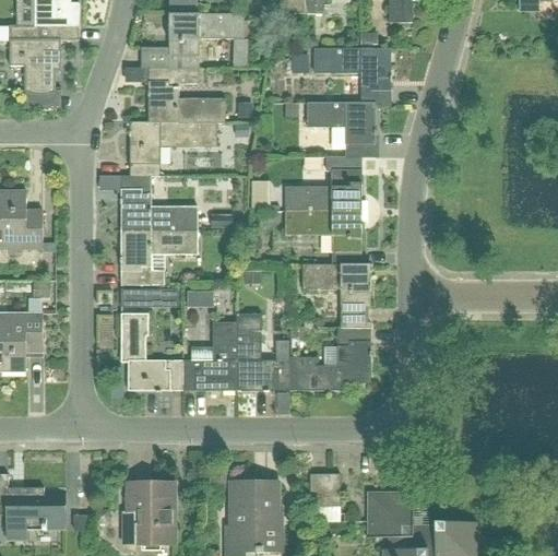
[(34,0),(34,24),(37,26),(79,26),(79,2),(64,2),(64,0),(34,0)]
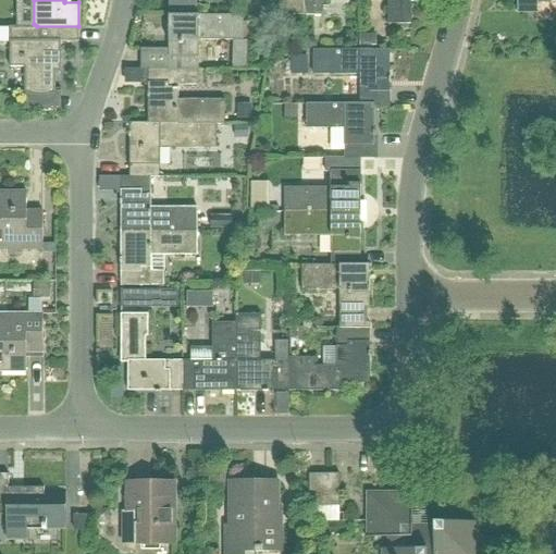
[(168,0),(168,14),(196,14),(196,13),(195,0),(168,0)]
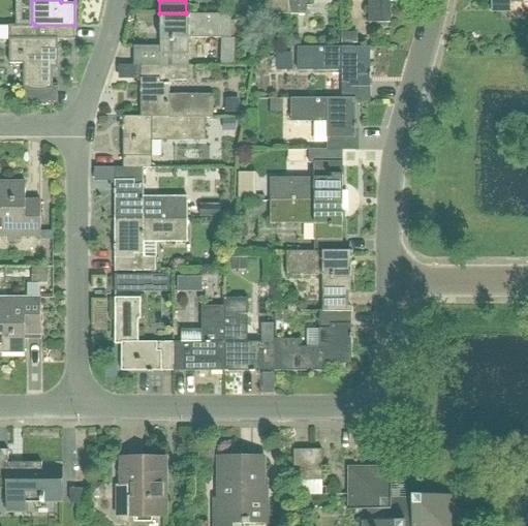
[(287,5),(287,0),(264,0),(265,13),(288,13),(288,5),(287,5)]
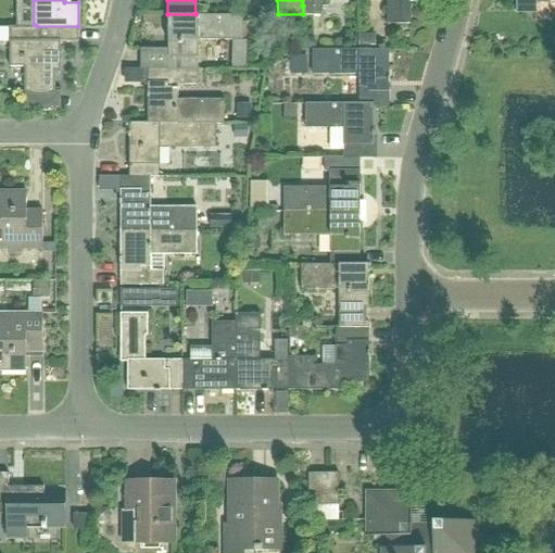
[(386,0),(386,23),(410,23),(410,0),(417,0),(386,0)]
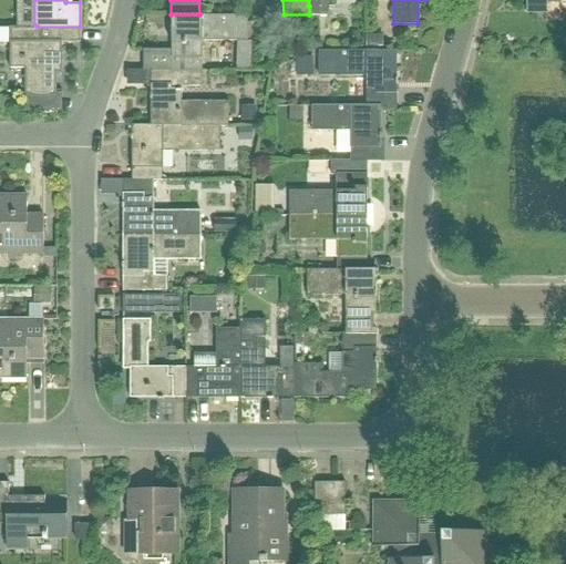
[(545,8),(545,1),(565,0),(525,0),(526,11),(545,11),(545,9),(545,8)]
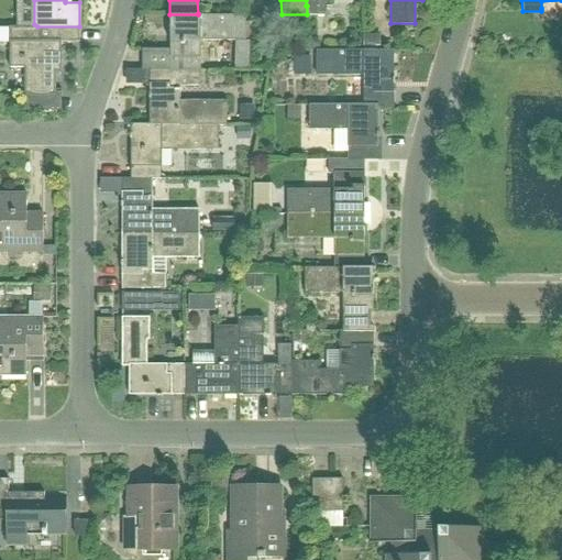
[(245,13),(198,13),(198,14),(169,14),(169,68),(169,69),(179,69),(179,70),(200,70),(200,40),(245,39),(245,13)]
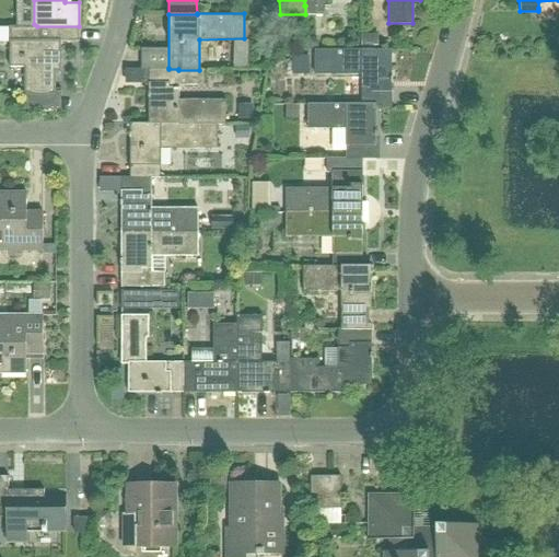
[(37,26),(34,24),(9,24),(9,57),(23,57),(23,92),(55,92),(56,59),(60,59),(60,38),(37,38),(37,26)]
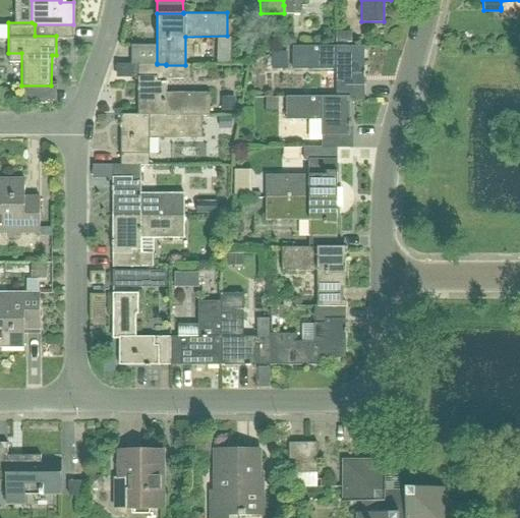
[(336,67),(336,95),(336,96),(349,96),(364,96),(364,45),(292,45),(292,67),(336,67)]
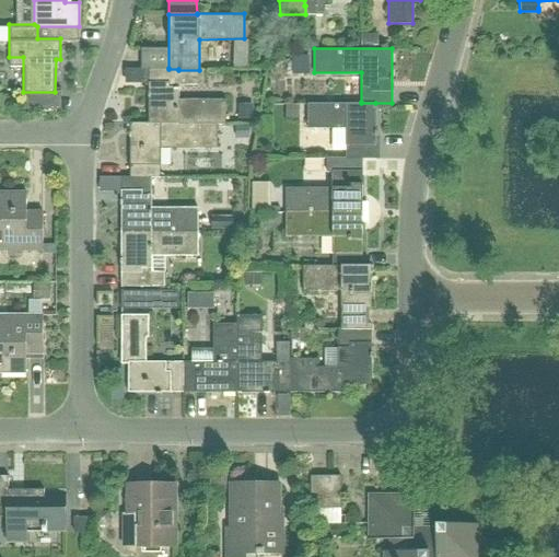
[(169,69),(169,68),(148,68),(148,122),(148,123),(217,123),(225,123),(225,99),(178,99),(178,81),(199,82),(199,70),(178,70),(178,69),(169,69)]
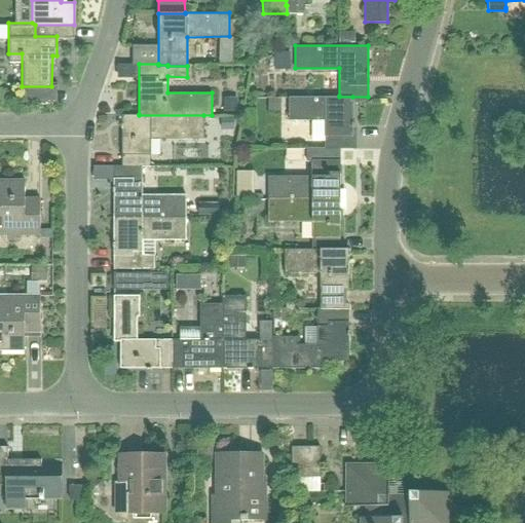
[(352,148),(352,97),(339,97),(339,96),(288,96),(289,119),(325,119),(325,146),(325,147),(340,147),(340,148),(352,148)]
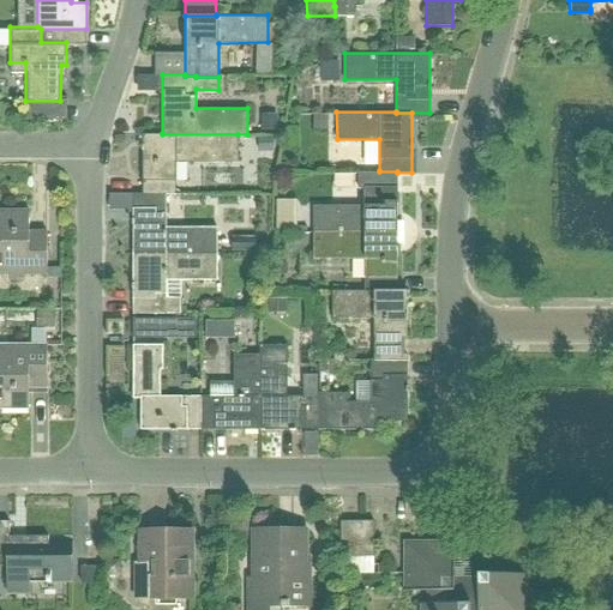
[(238,161),(238,134),(162,134),(162,133),(142,133),(142,193),(166,193),(166,194),(175,194),(175,161),(238,161)]
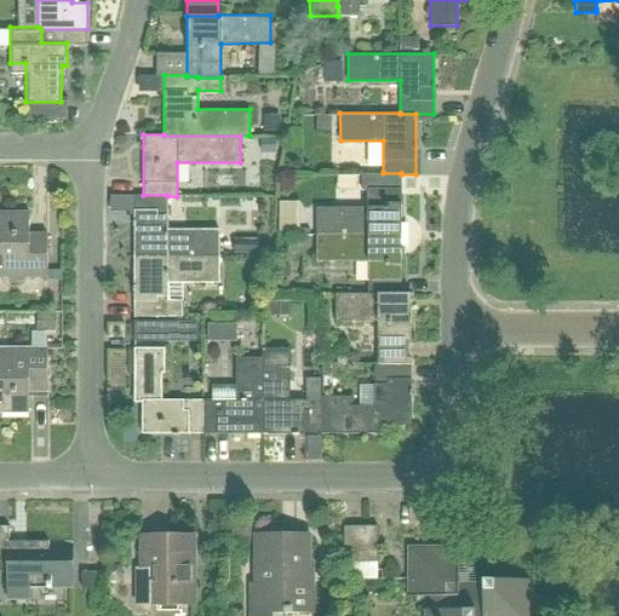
[(401,234),(401,174),(401,173),(383,173),(383,172),(361,172),(361,189),(367,189),(367,206),(315,207),(315,234),(401,234)]
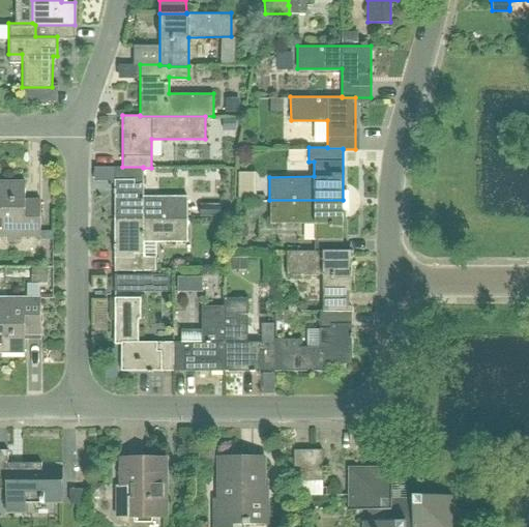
[(307,149),(291,150),(292,169),(307,168),(307,149)]
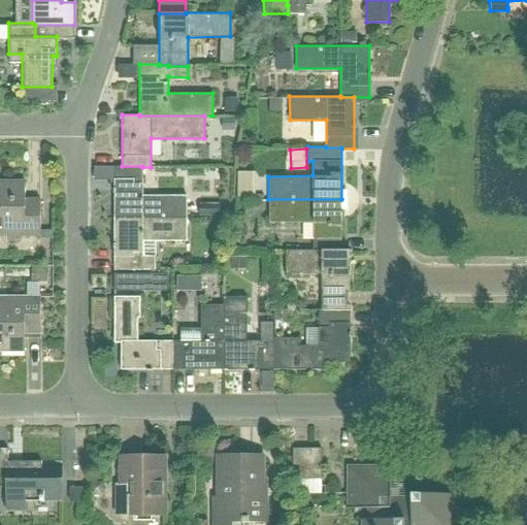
[(142,194),(142,167),(142,166),(122,166),(114,166),(114,218),(187,218),(187,194),(142,194)]
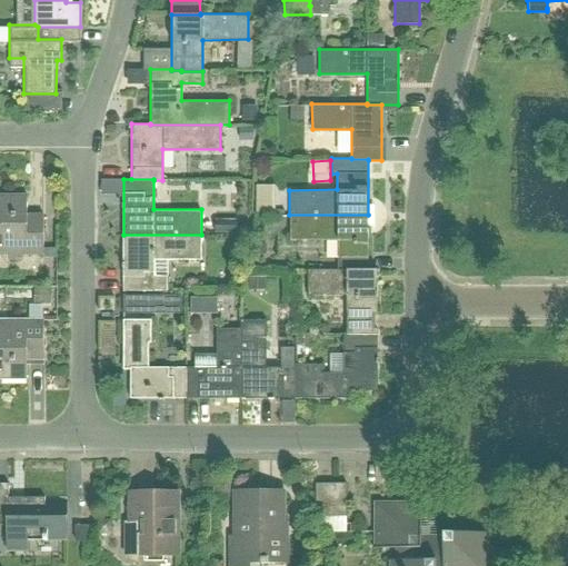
[(0,251),(42,252),(43,212),(41,212),(41,221),(26,221),(26,194),(0,194),(0,251)]
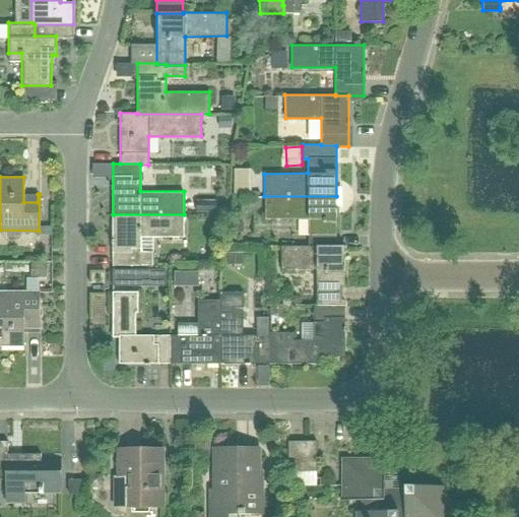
[(336,246),(336,196),(264,196),(264,218),(308,218),(308,246),(336,246)]
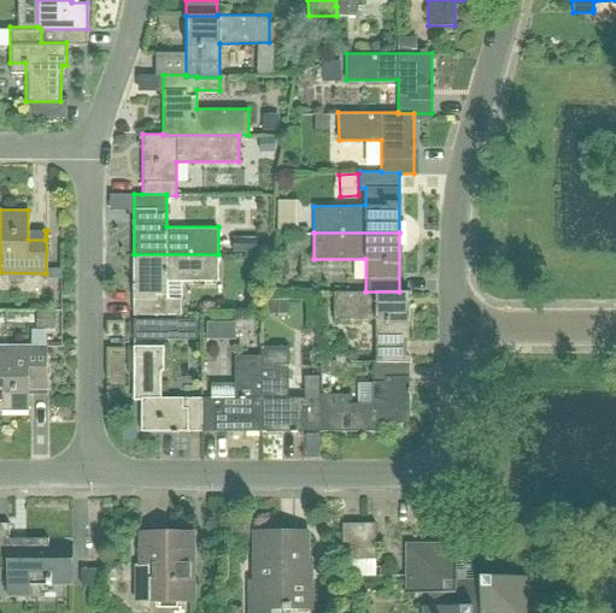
[(218,280),(218,254),(134,254),(134,314),(180,314),(180,296),(166,296),(166,281),(218,280)]
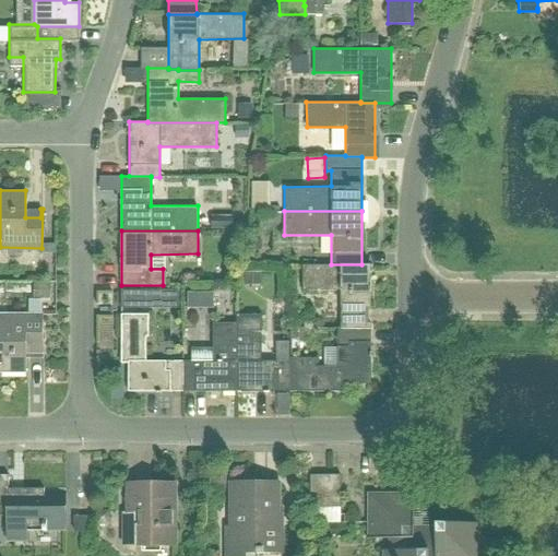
[(370,264),(361,264),(331,264),(301,264),(301,288),(340,288),(340,327),(370,327),(370,321),(368,321),(368,306),(370,306),(370,264)]
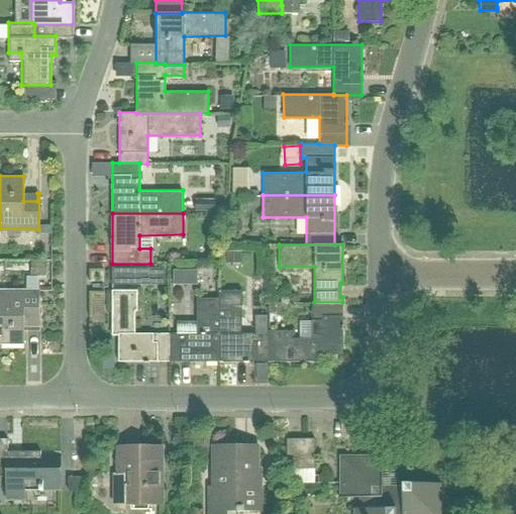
[(140,267),(111,267),(111,282),(140,282),(140,267)]
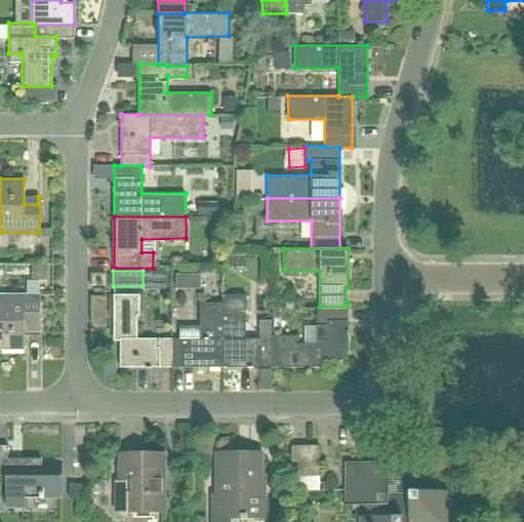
[(0,348),(25,348),(25,323),(38,323),(38,330),(39,330),(39,293),(0,293),(0,348)]
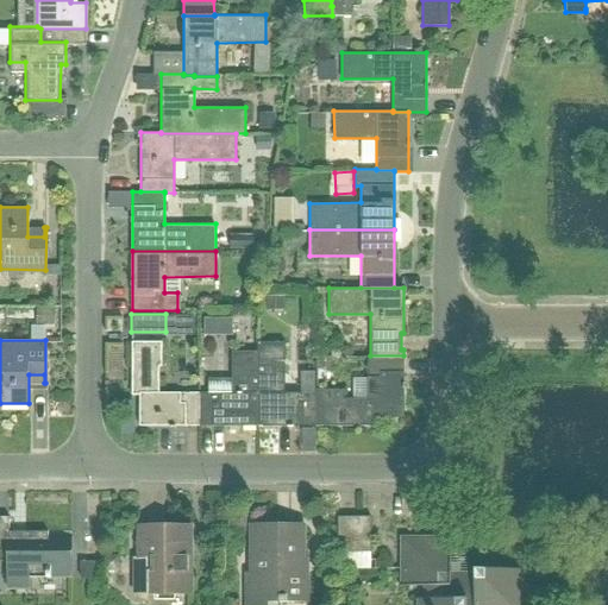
[(199,424),(199,391),(158,391),(158,365),(161,365),(161,340),(131,340),(131,395),(138,395),(138,424),(199,424)]
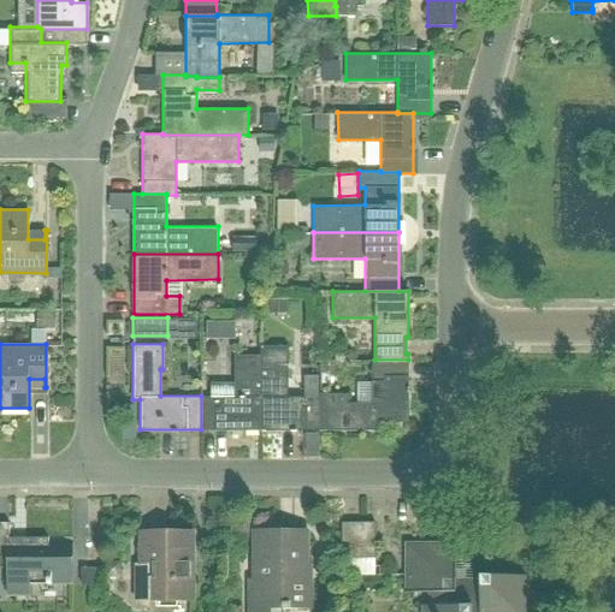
[(260,345),(260,355),(260,429),(320,429),(320,397),(319,397),(287,397),(287,345),(260,345)]
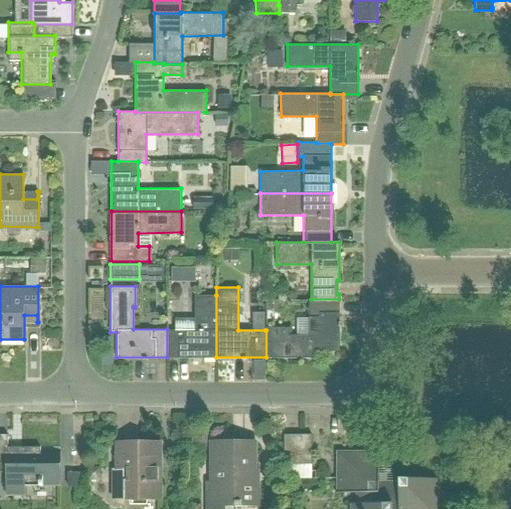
[(167,357),(216,357),(216,295),(194,295),(194,319),(173,319),(173,329),(167,329),(167,357)]
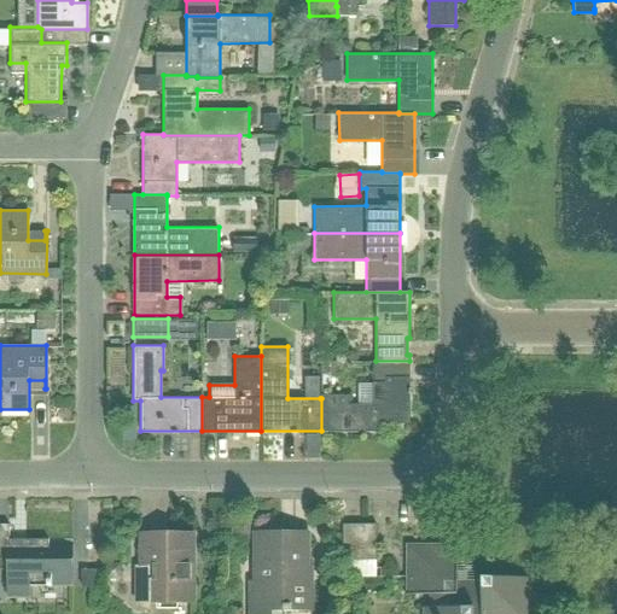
[(409,424),(409,361),(376,361),(372,361),(372,403),(349,403),(349,395),(320,395),(320,398),(321,398),(321,431),(378,431),(378,424),(409,424)]
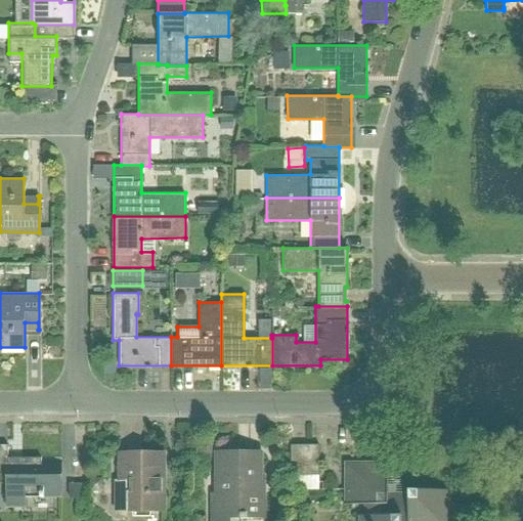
[(246,331),(271,330),(270,318),(246,319),(246,331)]
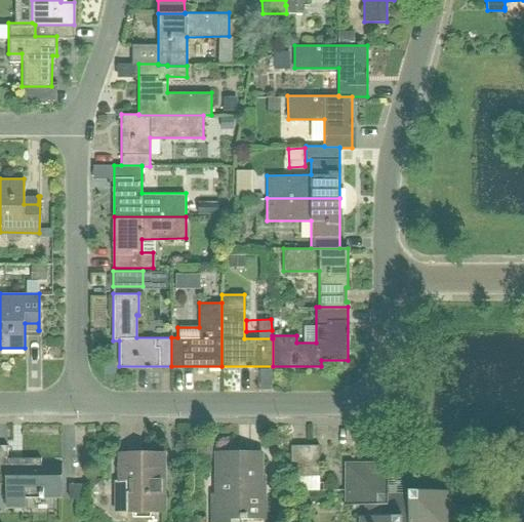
[(25,507),(25,496),(59,496),(59,462),(41,462),(41,457),(7,457),(7,444),(0,444),(0,479),(6,480),(6,507),(25,507)]
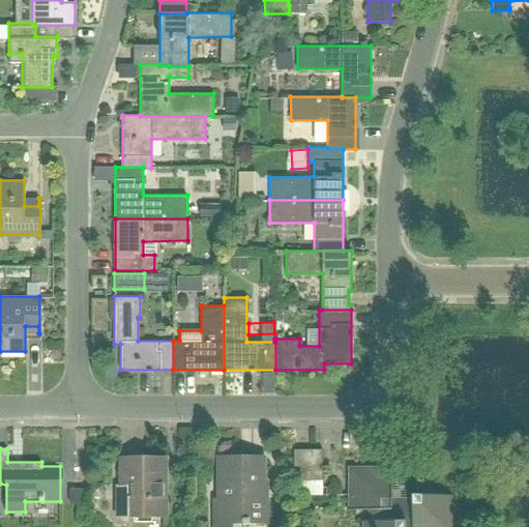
[(293,448),(293,479),(287,479),(286,492),(301,492),(301,479),(322,479),(322,448),(293,448)]
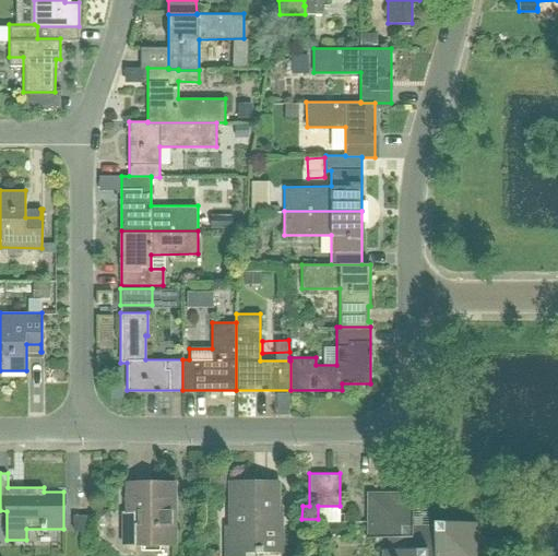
[(229,481),(229,528),(225,528),(224,555),(259,555),(259,551),(282,551),(282,525),(279,525),(279,481),(229,481)]
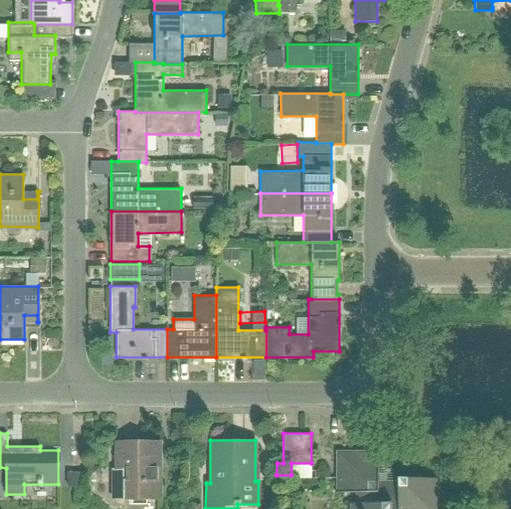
[(115,441),(115,468),(112,468),(113,497),(125,497),(125,499),(160,499),(160,441),(115,441)]
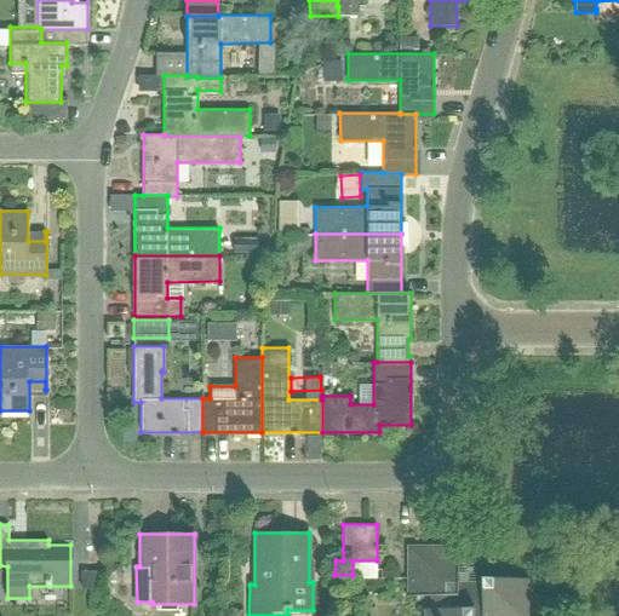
[(474,615),(474,609),(481,609),(480,615),(528,615),(529,577),(532,577),(532,576),(481,576),(481,581),(457,581),(457,542),(456,542),(456,546),(408,546),(408,592),(406,592),(406,594),(430,594),(430,605),(423,605),(423,608),(425,608),(425,615),(474,615)]
